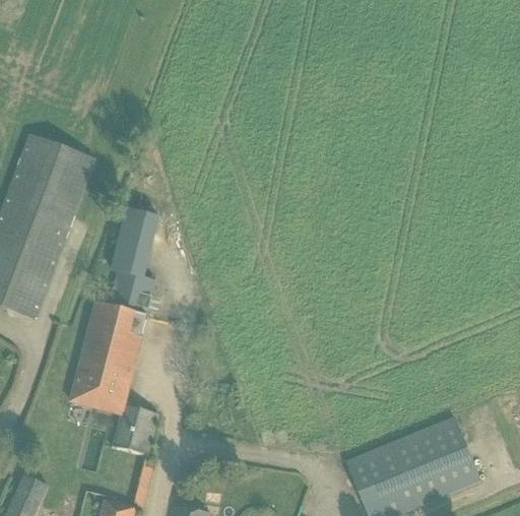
[(29,134),(0,213),(0,305),(35,318),(94,158),(29,134)]
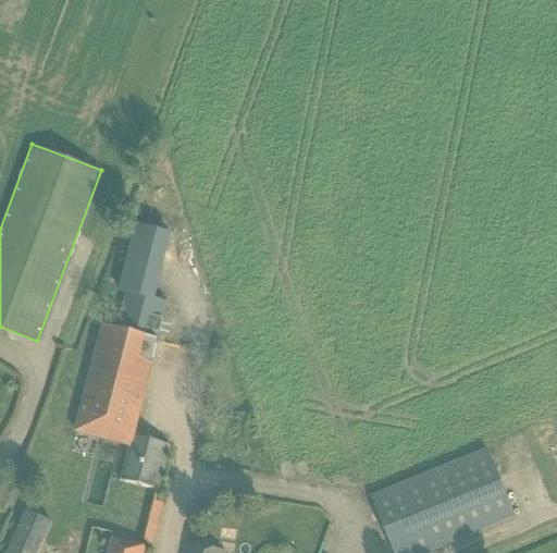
[(126,290),(118,327),(100,321),(73,430),(89,433),(128,444),(120,476),(158,487),(170,443),(133,433),(166,299),(156,296),(172,231),(133,221),(118,289),(126,290)]
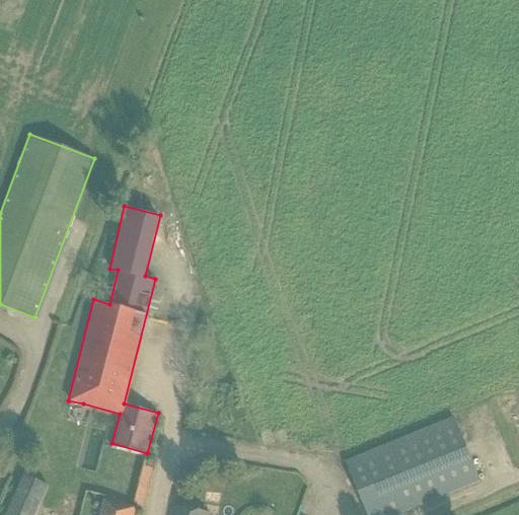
[(368,514),(388,514),(478,479),(452,415),(345,459),(368,514)]
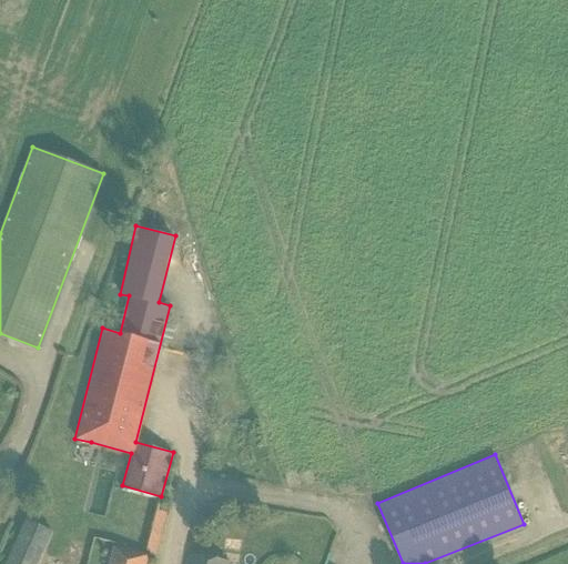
[(37,563),(53,530),(26,517),(3,563),(37,563)]
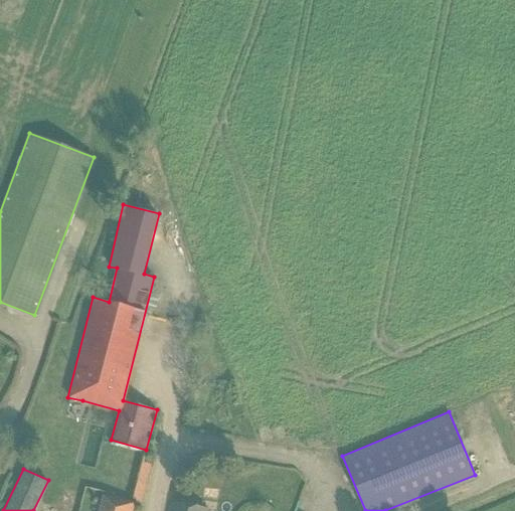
[(110,497),(106,510),(129,510),(131,502),(110,497)]
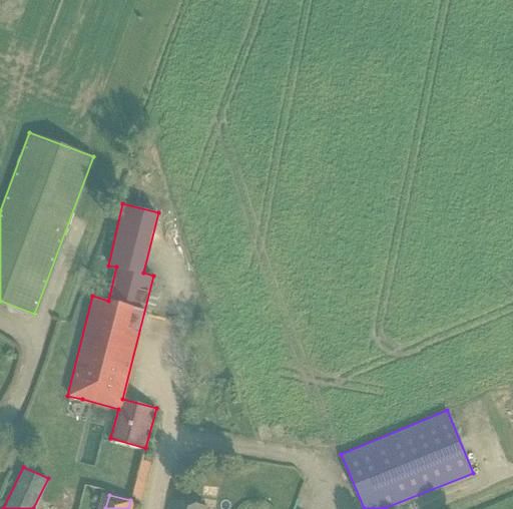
[(207,508),(208,506),(170,500),(168,508),(207,508)]
